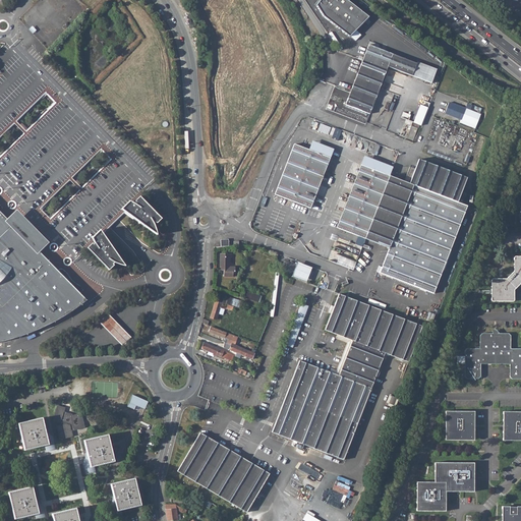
[(347,0),(321,0),(316,5),(324,16),(350,37),(369,17),(347,0)]
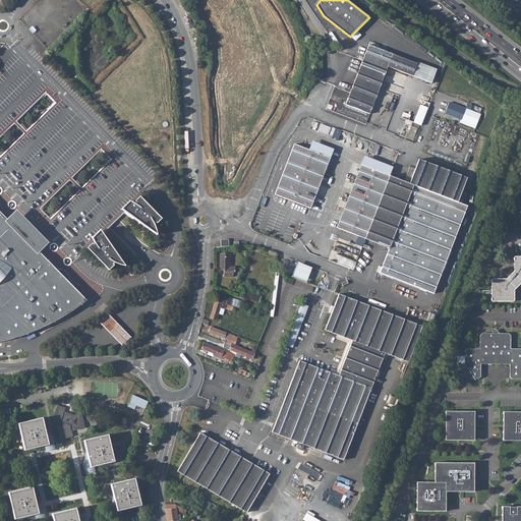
[(368,45),(362,61),(368,63),(385,69),(387,70),(388,66),(412,75),(416,63),(368,45)]
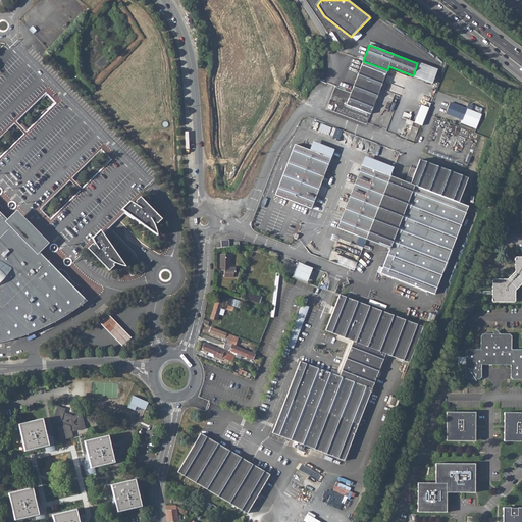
[(369,63),(363,61),(356,80),(353,88),(347,105),(370,113),(387,70),(385,69),(369,63)]
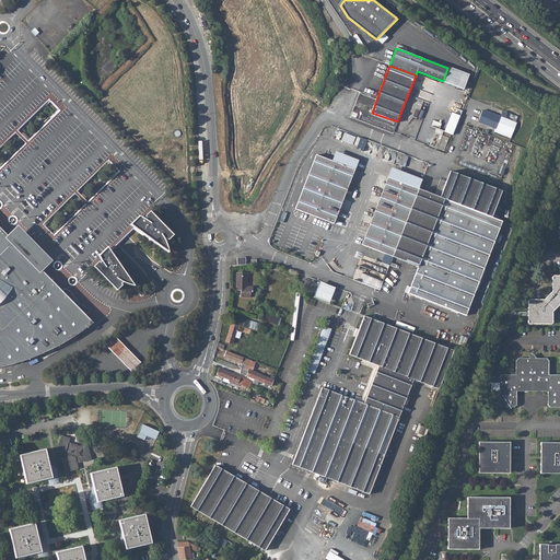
[(505,119),(482,111),(478,121),(512,135),(514,128),(504,124),(505,119)]
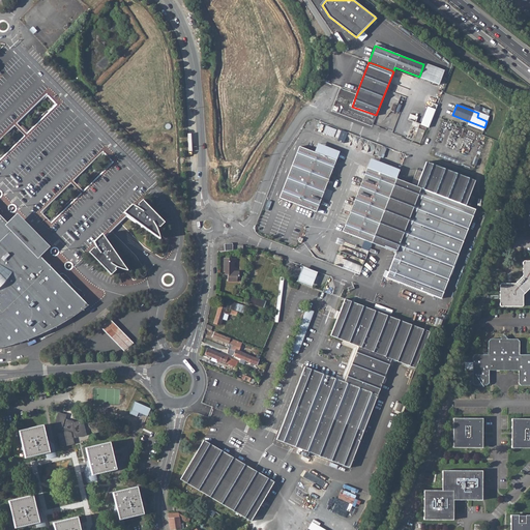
[(477,117),(487,121),(489,117),(478,113),(477,117)]
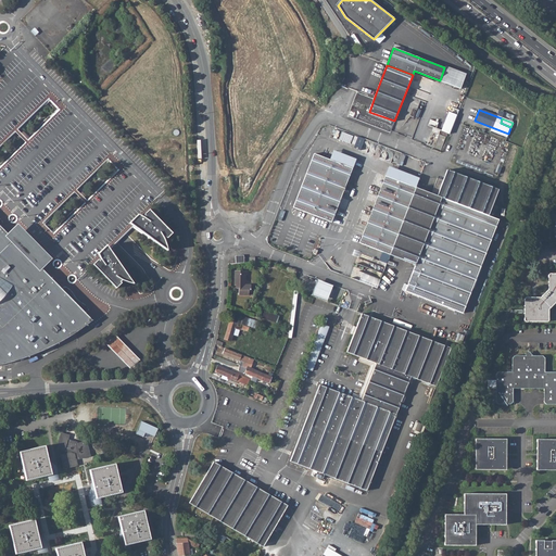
[(355,144),(354,148),(362,150),(365,139),(343,131),(340,140),(355,144)]
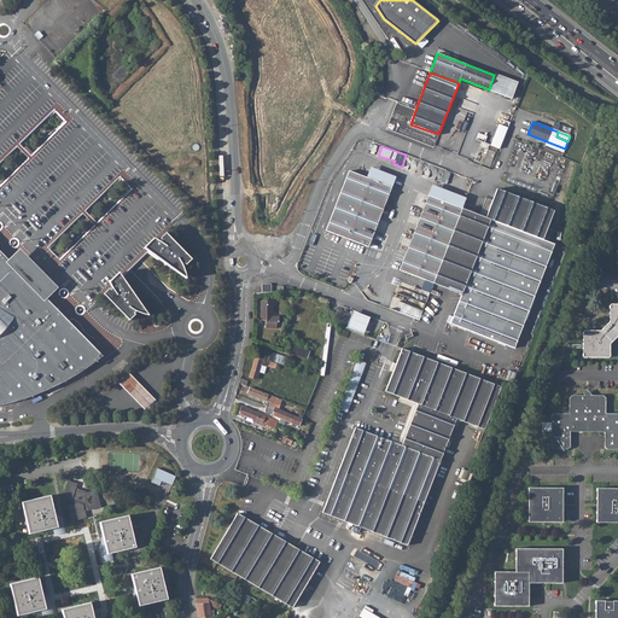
[(490,168),(496,153),(488,150),(483,164),(490,168)]
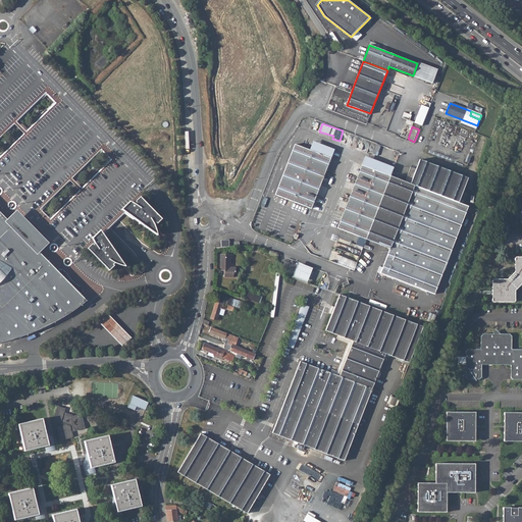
[(330,158),(333,151),(312,142),(309,150),(330,158)]
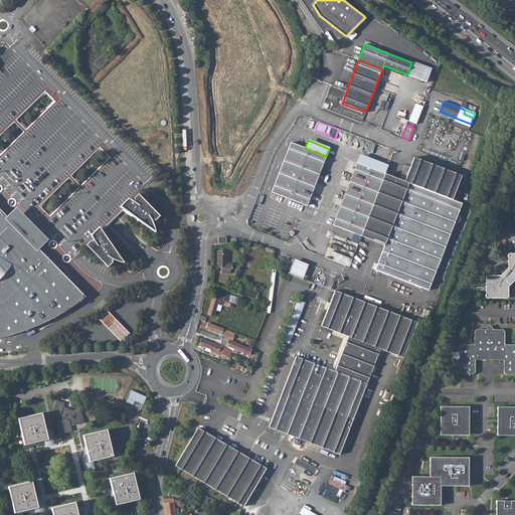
[(305,148),(291,143),(272,192),(307,205),(326,156),(305,148)]
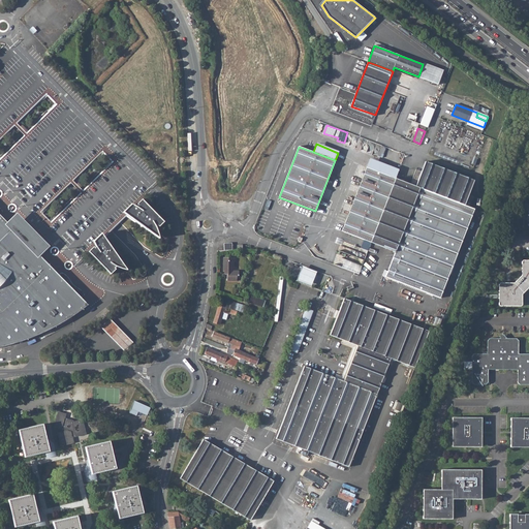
[(367,167),(396,179),(399,170),(369,159),(367,167)]
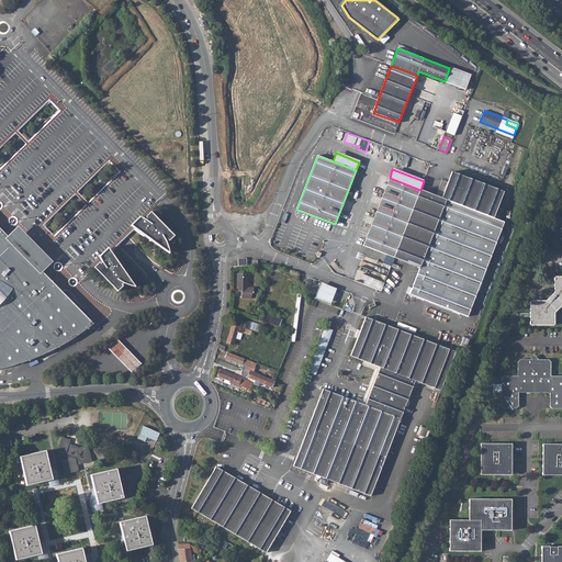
[(420,190),(390,178),(363,246),(420,267),(409,294),(468,316),(504,222),(496,220),(498,215),(495,214),(503,191),(452,171),(448,182),(442,180),(436,195),(420,190)]
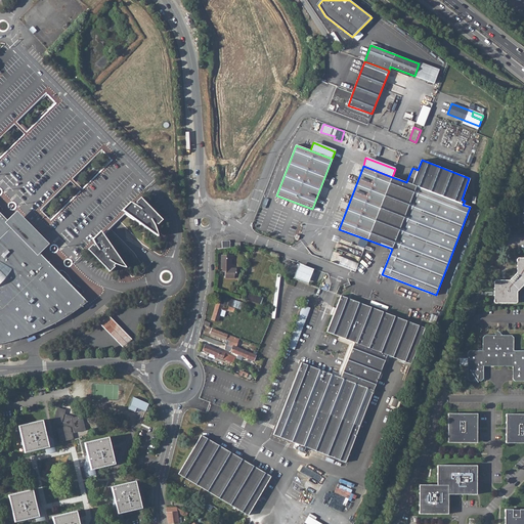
[(9,174),(16,181),(18,179),(11,172),(9,174)]
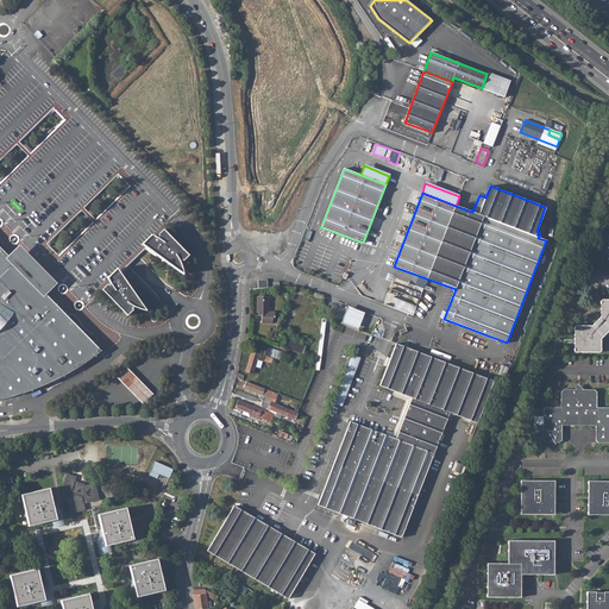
[(27,219),(36,227),(38,225),(30,217),(27,219)]
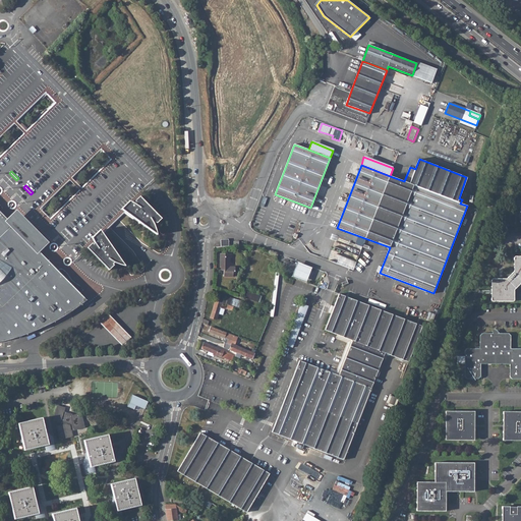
[(121,210),(157,235),(156,230),(154,224),(156,223),(157,224),(162,219),(139,196),(134,201),(135,203),(134,204),(129,201),(121,210)]
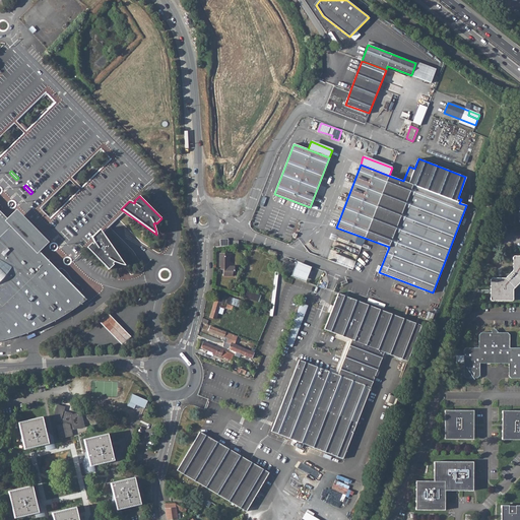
[(19,211),(9,220),(0,211),(0,218),(0,219),(1,219),(3,219),(4,219),(5,219),(6,219),(6,221),(7,223),(9,223),(9,224),(9,225),(10,226),(9,228),(9,229),(9,230),(8,231),(6,233),(8,235),(11,233),(25,247),(23,250),(25,252),(28,250),(47,260),(39,251),(46,244),(48,241),(19,211)]
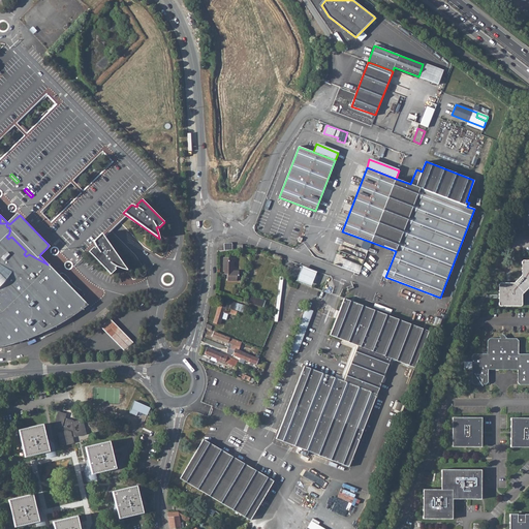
[(0,343),(2,344),(2,347),(19,343),(43,333),(40,330),(41,329),(44,327),(52,329),(71,317),(88,305),(60,277),(57,279),(55,278),(57,273),(48,265),(29,254),(26,256),(24,254),(26,251),(11,237),(8,239),(6,237),(8,235),(9,234),(9,232),(9,231),(10,230),(9,229),(9,228),(9,227),(7,227),(6,225),(6,223),(5,223),(4,223),(3,223),(1,223),(0,223),(0,222),(0,343)]
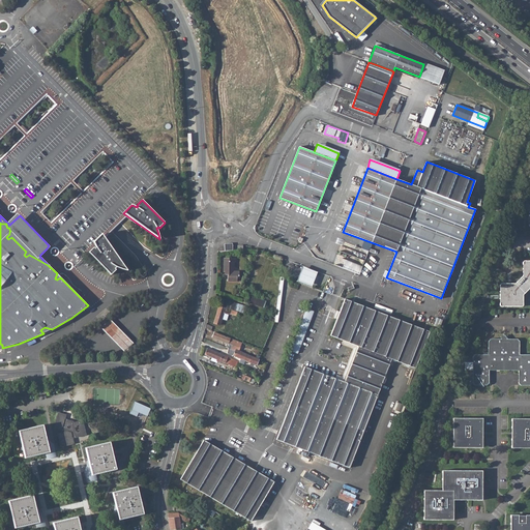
[(66,234),(74,241),(76,239),(68,232),(66,234)]
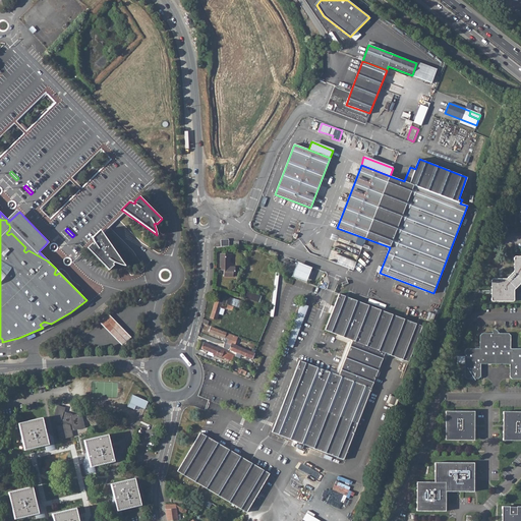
[(100,230),(94,237),(92,238),(95,243),(94,244),(92,243),(88,248),(109,271),(114,266),(113,265),(114,263),(120,266),(125,267),(105,237),(100,230)]
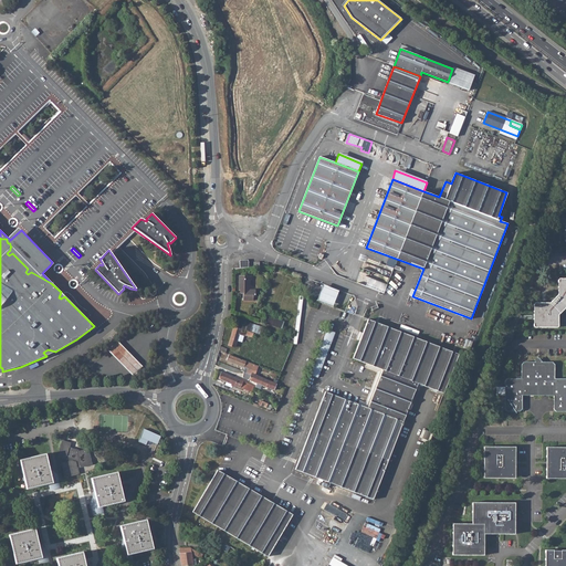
[(252,275),(239,275),(239,294),(243,294),(243,300),(253,301),(253,297),(255,297),(255,290),(250,290),(250,280),(251,280),(252,275)]
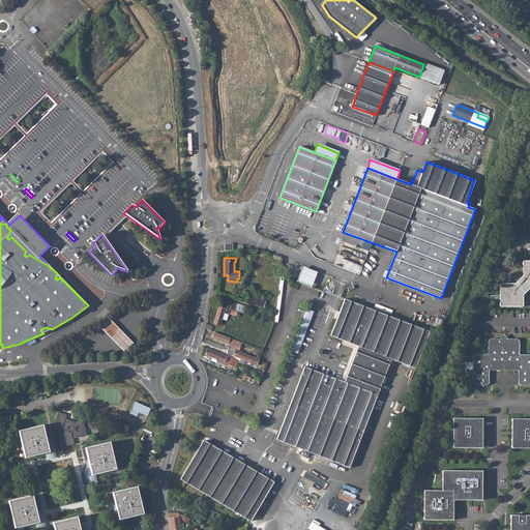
[(339,267),(361,274),(364,266),(342,258),(339,267)]
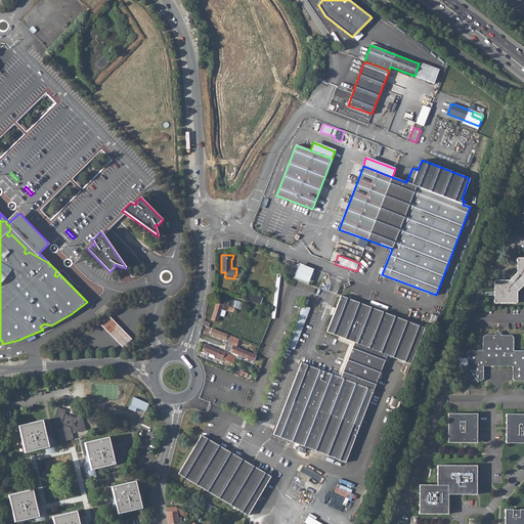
[(523,257),(518,258),(517,259),(517,273),(509,280),(495,280),(494,281),(494,302),(495,303),(516,303),(517,302),(517,292),(521,286),(523,282),(523,257)]
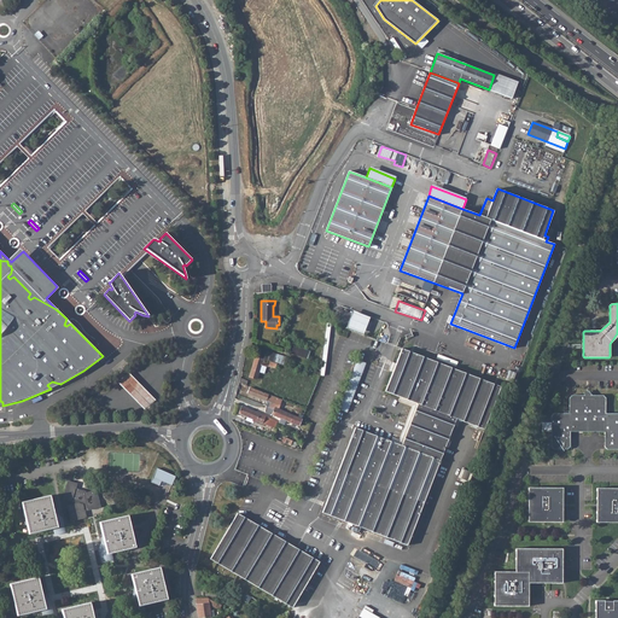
[(349,327),(362,332),(367,319),(354,314),(349,327)]
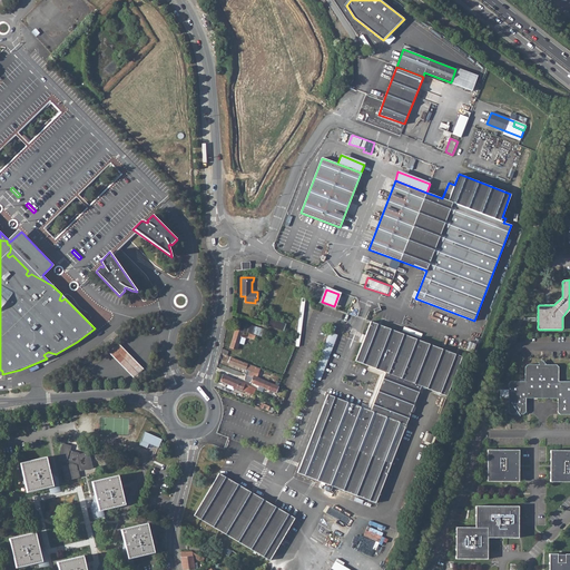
[(269,326),(284,331),(286,324),(272,318),(269,326)]
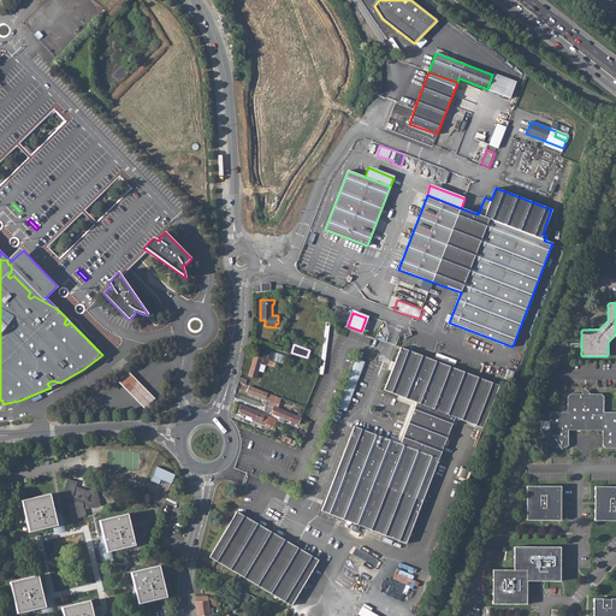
[(285,356),(258,348),(255,355),(262,357),(283,363),(285,356)]
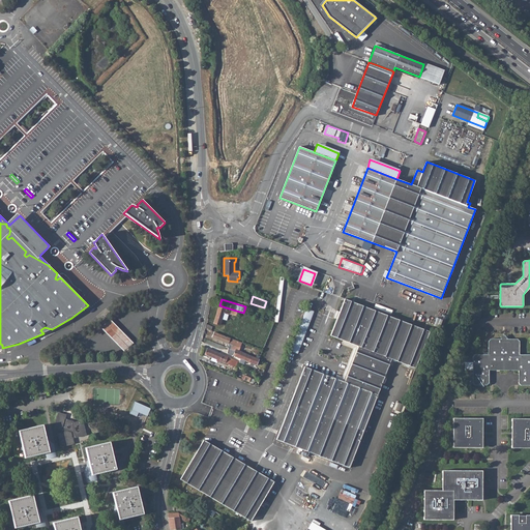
[(343,340),(358,346),(345,382),(339,380),(340,376),(336,375),(335,379),(304,367),(277,438),(276,439),(350,467),(391,358),(415,367),(430,331),(352,302),(345,299),(340,312),(336,319),(330,335),(343,340)]
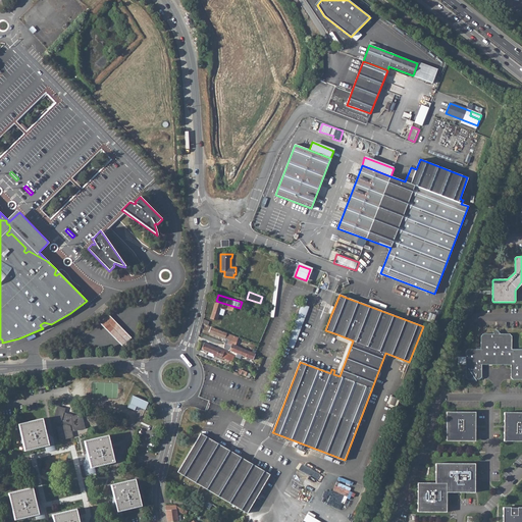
[(216,301),(211,318),(217,320),(219,314),(223,315),(225,310),(226,310),(226,309),(232,311),(235,307),(222,303),(216,301)]
